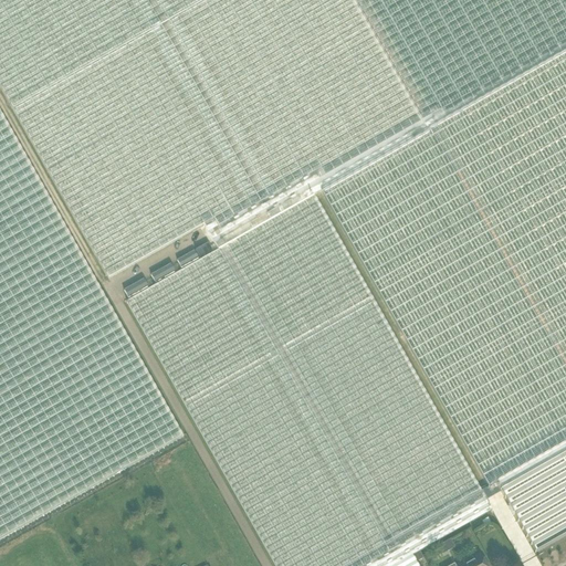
[(565,0),(0,0),(0,87),(12,109),(108,280),(203,226),(218,251),(565,52),(565,0)]
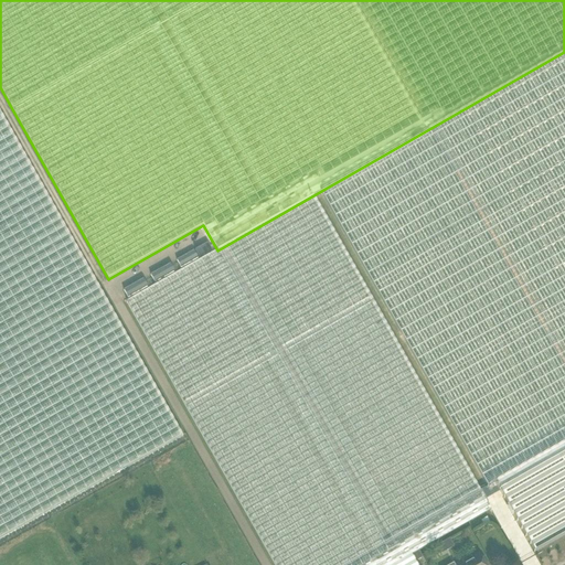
[(564,54),(217,251),(126,302),(274,564),(351,564),(480,492),(487,489),(564,445),(564,54)]
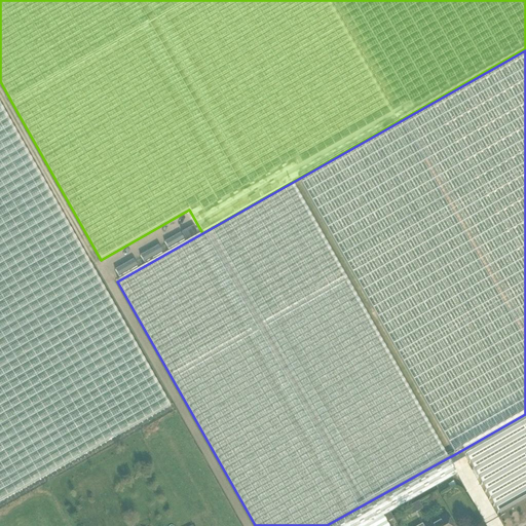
[(0,501),(170,407),(0,105),(0,501)]
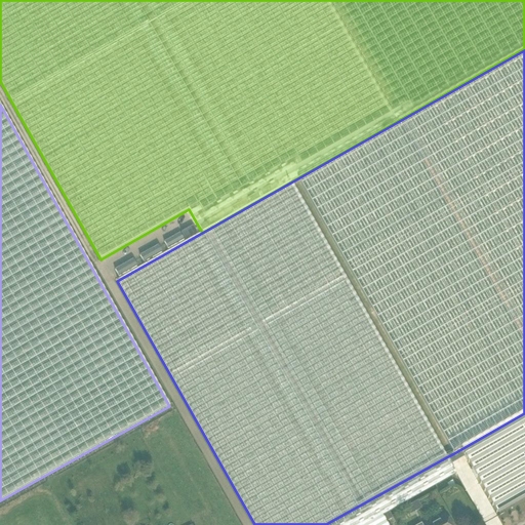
[(195,226),(174,238),(177,244),(198,233),(195,226)]
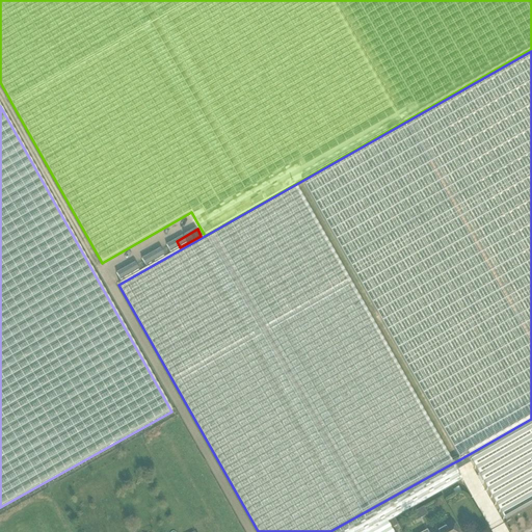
[(168,246),(148,258),(152,265),(171,253),(168,246)]
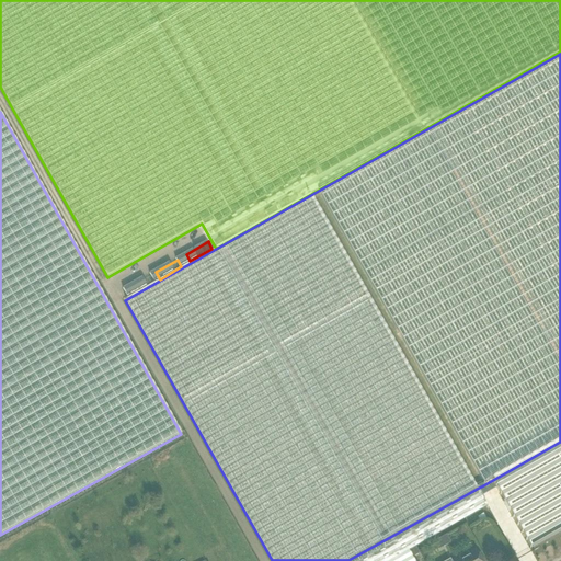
[(146,277),(124,289),(127,296),(149,284),(146,277)]
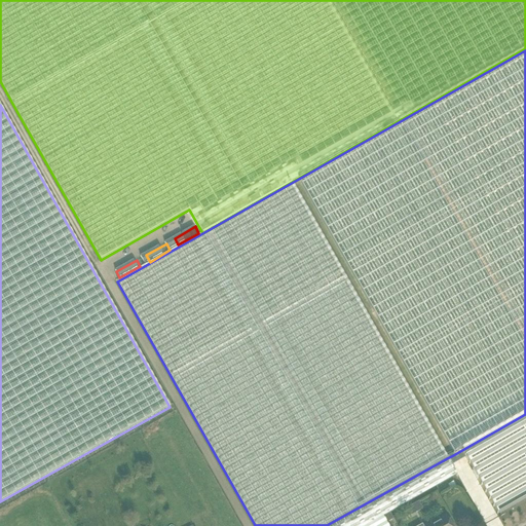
[(525,414),(453,455),(460,467),(468,462),(498,515),(525,498),(525,414)]
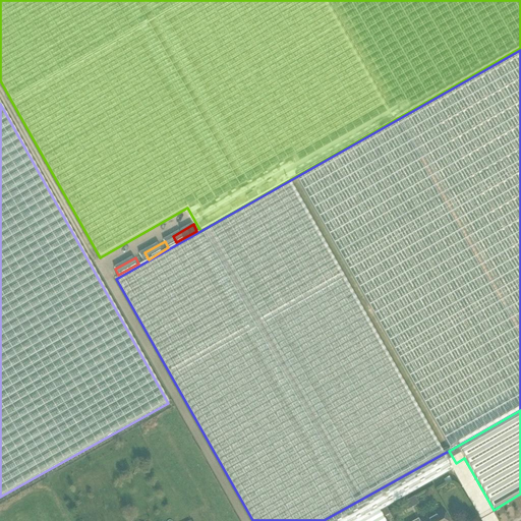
[(443,454),(324,520),(385,520),(384,518),(380,512),(385,509),(453,471),(443,454)]
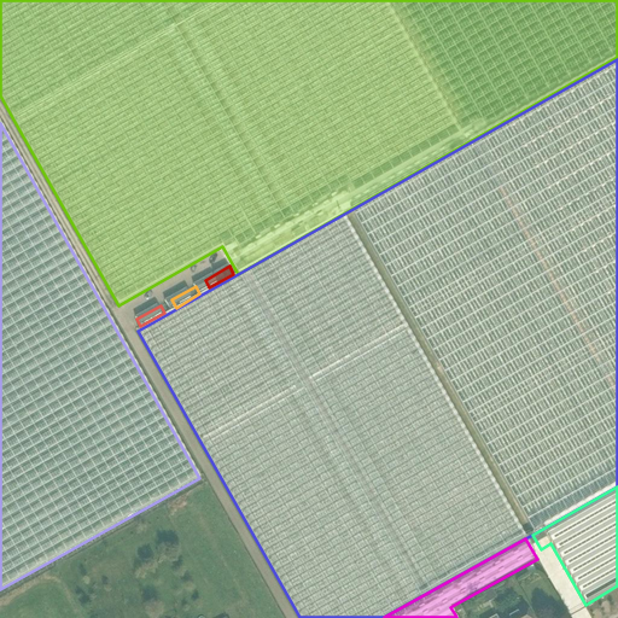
[(456,604),(450,607),(455,614),(460,612),(456,604)]
